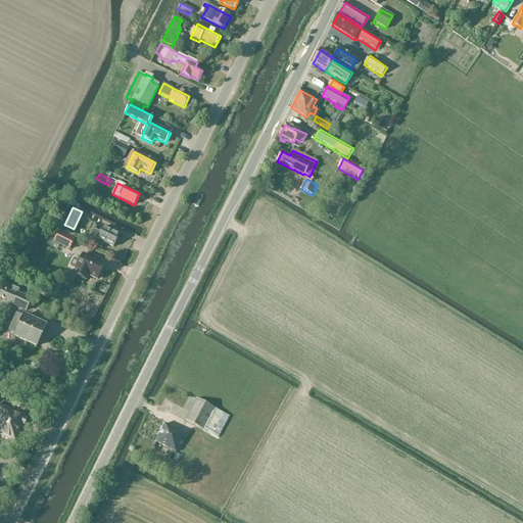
[(67,226),(64,225),(63,225),(61,228),(54,242),(69,250),(74,240),(73,240),(76,235),(65,230),(67,226)]
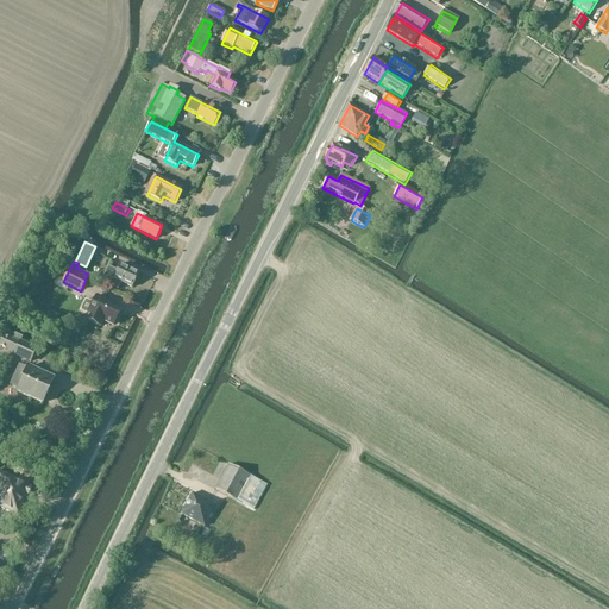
[(121,283),(131,288),(139,274),(120,265),(117,271),(108,268),(101,282),(118,290),(121,283)]
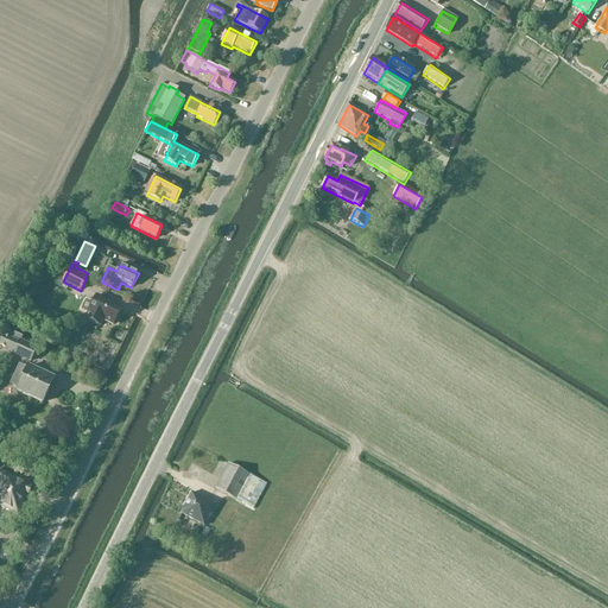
[(96,296),(86,320),(100,327),(102,321),(113,325),(121,309),(105,301),(106,301),(96,296)]
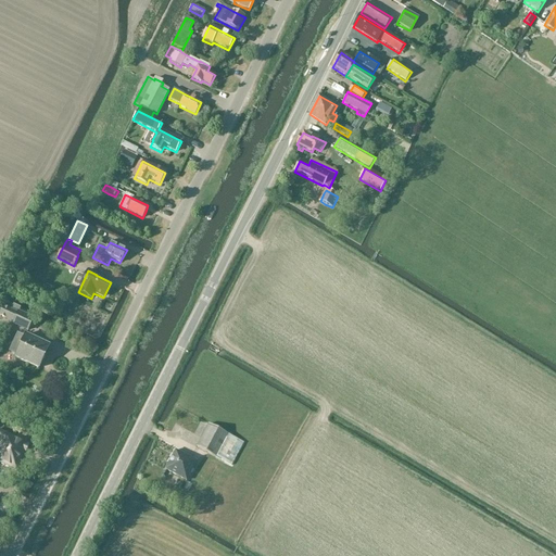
[(0,315),(7,318),(7,319),(13,324),(13,325),(27,331),(34,319),(19,312),(19,313),(11,310),(10,312),(3,308),(0,314),(0,315)]
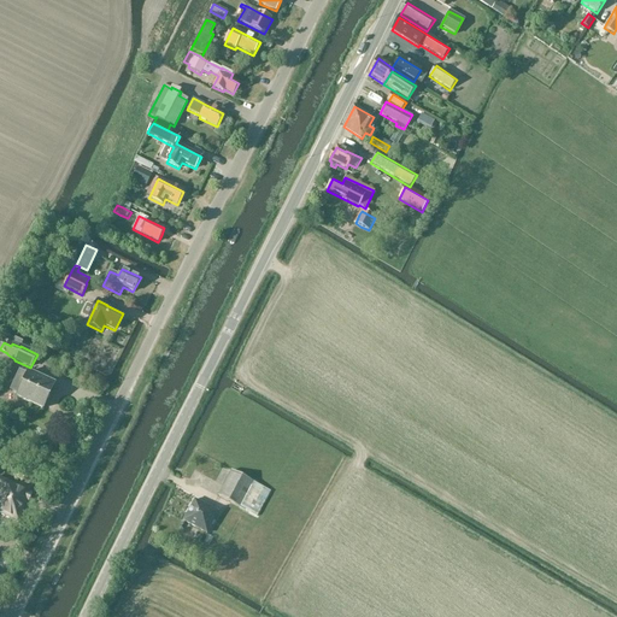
[(29,371),(17,397),(42,410),(54,383),(29,371)]
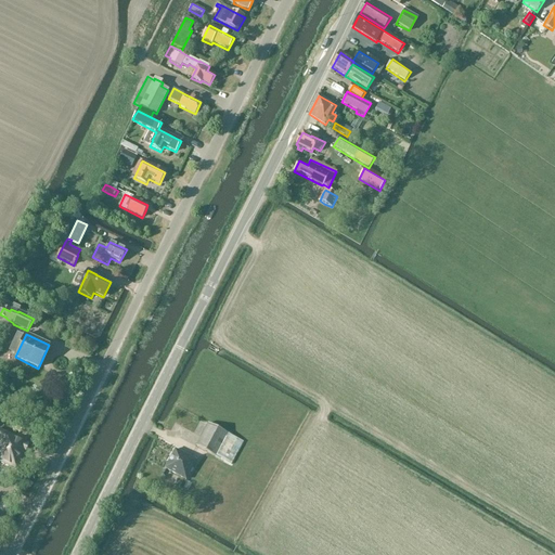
[(201,438),(196,447),(226,462),(237,439),(208,424),(201,438)]
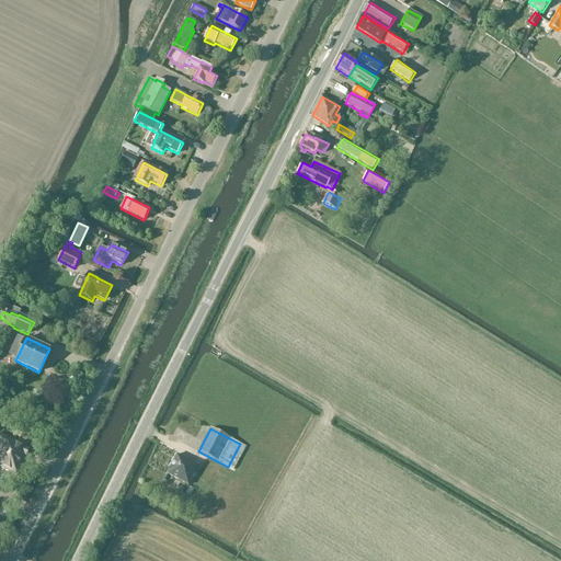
[(0,434),(0,443),(0,444),(0,467),(16,476),(30,448),(0,434)]
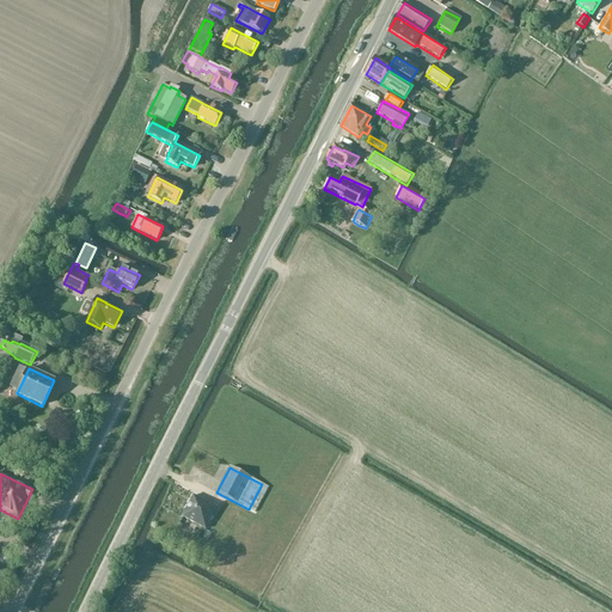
[(193,496),(182,518),(204,530),(216,509),(193,496)]
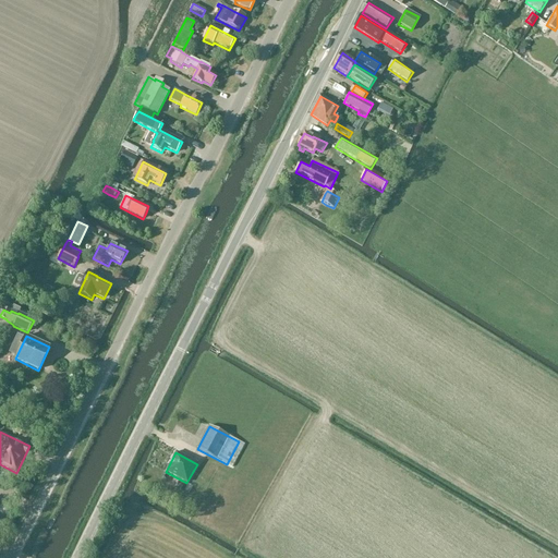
All buildings are outlined.
